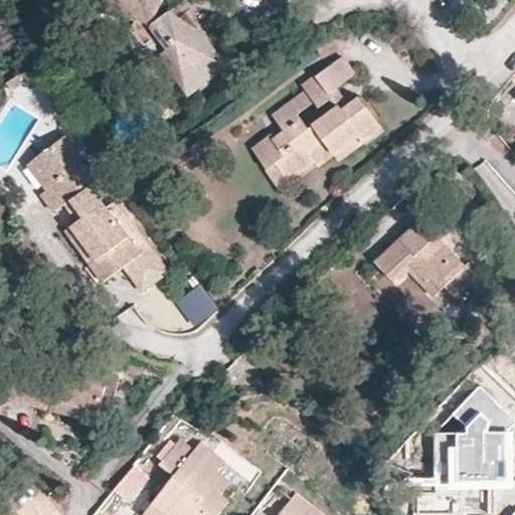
[(113,0),(111,6),(136,16),(132,28),(144,45),(149,40),(186,91),(223,63),(201,33),(191,40),(188,36),(197,30),(184,13),(181,15),(174,6),(169,10),(160,6),(162,0),(113,0)]
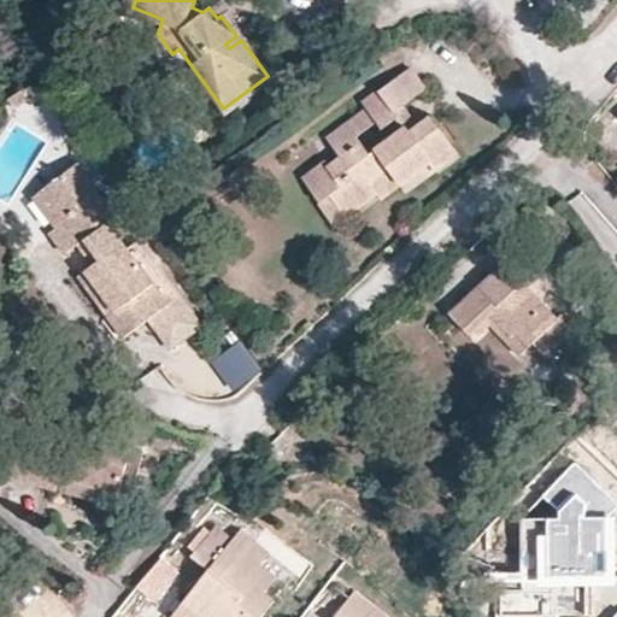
[(425,89),(410,68),(362,103),(366,109),(377,122),(381,128),(397,118),(399,116),(394,110),(401,106),(425,89)]
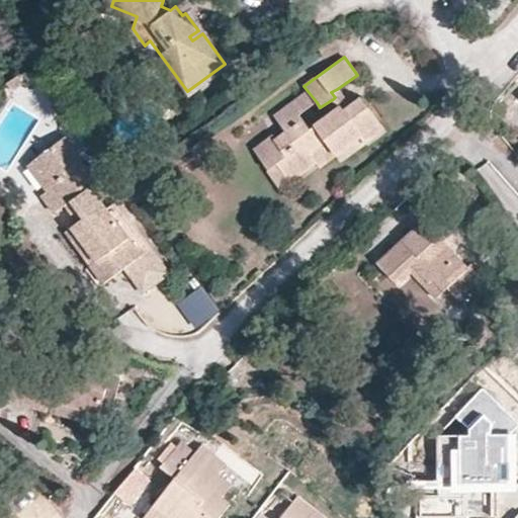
[(57,102),(63,98),(46,77),(40,80),(57,102)]
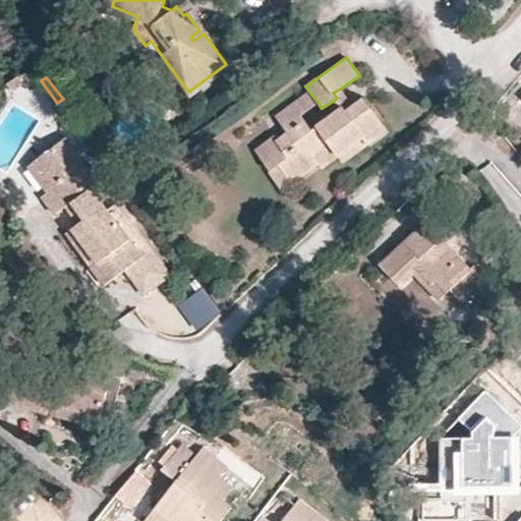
[(346,111),(352,106),(339,90),(333,93),(337,98),(335,100),(340,108),(342,106),(346,111)]
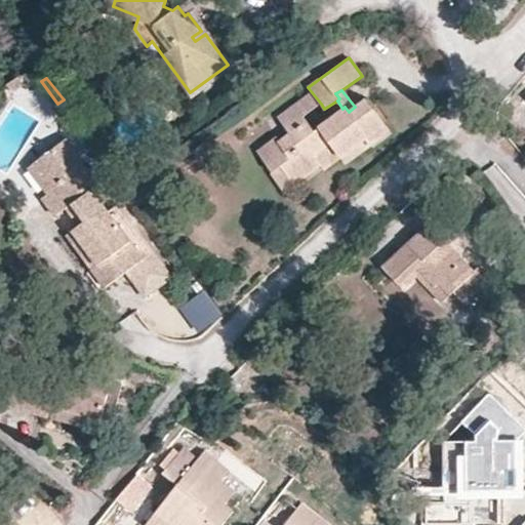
[(321,104),(312,92),(298,103),(307,114),(321,104)]
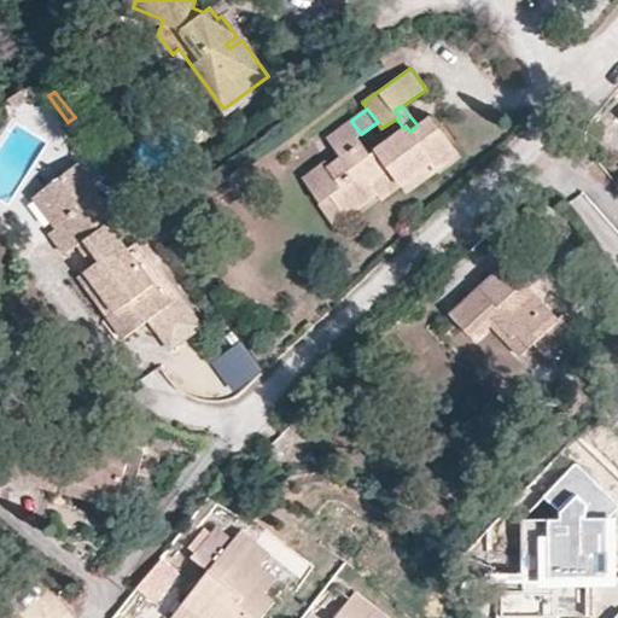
[(403,128),(369,152),(357,136),(361,134),(351,121),(328,138),(342,157),(330,165),(326,161),(303,179),(320,203),(331,196),(344,215),(345,216),(396,179),(400,184),(430,162),(435,169),(458,153),(431,116),(418,126),(410,132),(406,126),(403,128)]
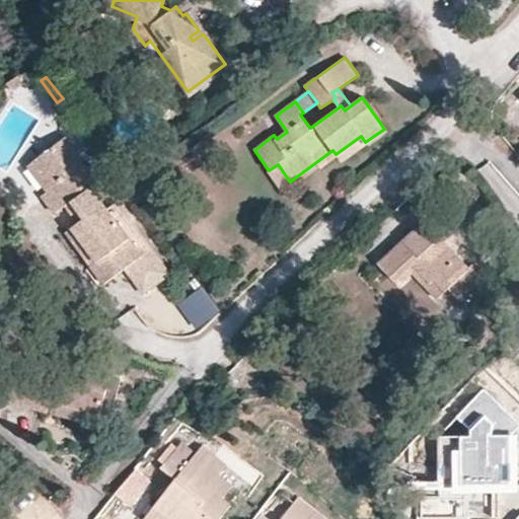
[(365,142),(361,136),(336,154),(340,161),(365,142)]
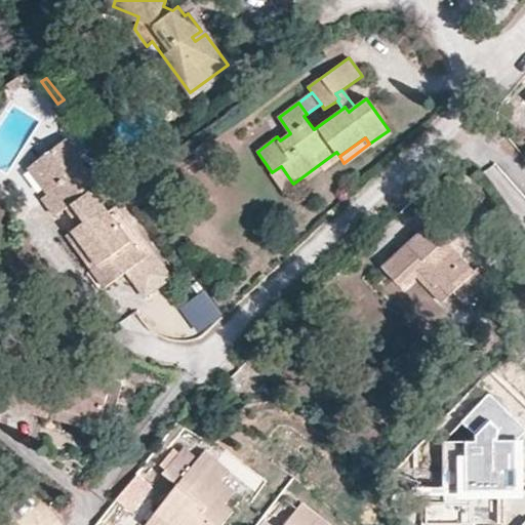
[(66,208),(72,203),(85,220),(79,225),(73,230),(97,265),(91,268),(105,287),(127,271),(145,296),(171,277),(116,204),(107,210),(91,190),(96,186),(81,165),(83,163),(65,138),(56,145),(53,145),(50,145),(49,147),(49,150),(40,157),(59,178),(48,192),(42,198),(55,215),(66,208)]
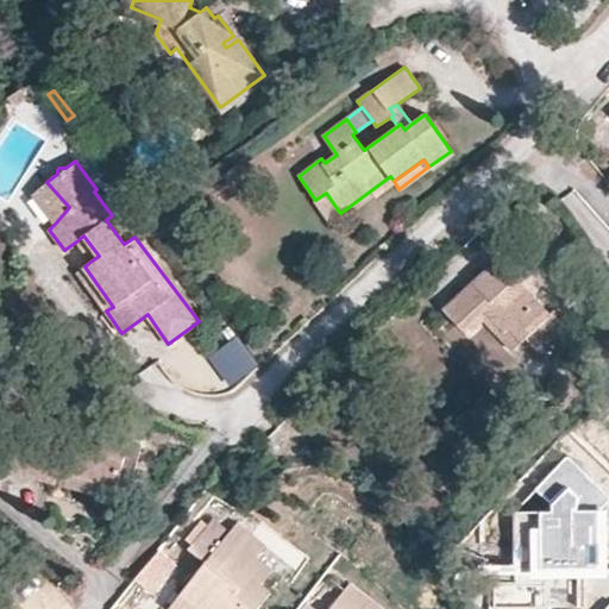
[(46,182),(31,193),(56,223),(69,207),(46,182)]
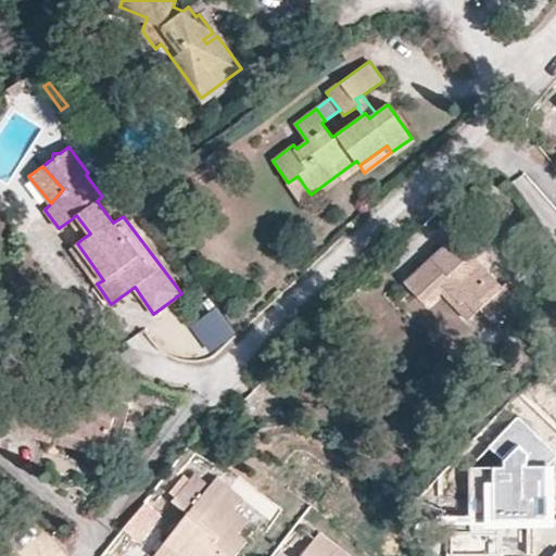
[(300,200),(310,193),(298,176),(288,182),(300,200)]
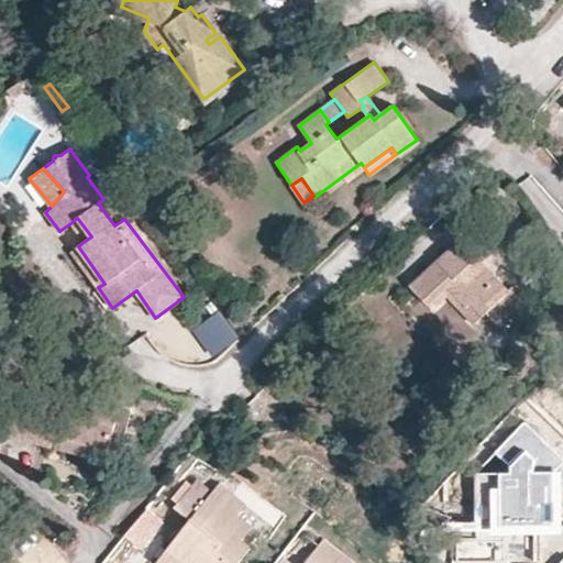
[(77,218),(70,223),(85,241),(91,236),(77,218)]
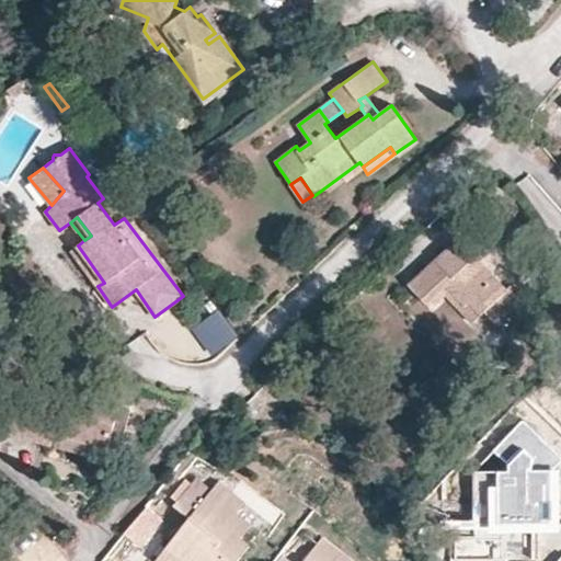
[(510,286),(506,289),(457,239),(409,285),(425,304),(446,286),(466,305),(469,302),(481,315),(485,311),(493,319),(493,331),(525,301),(510,286)]
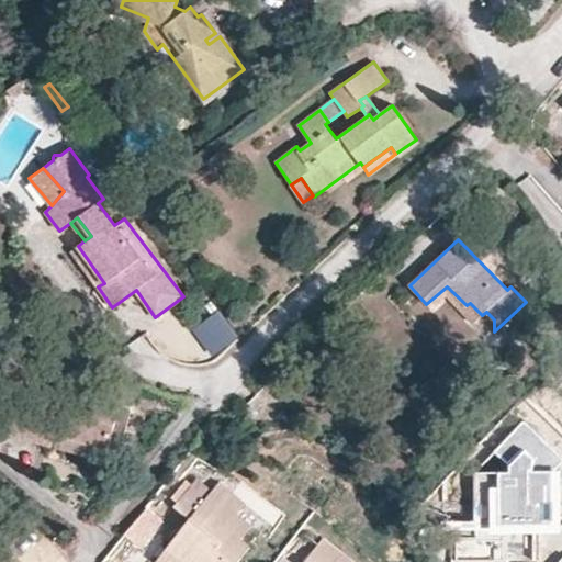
[(98,287),(104,283),(78,246),(70,250),(98,287)]
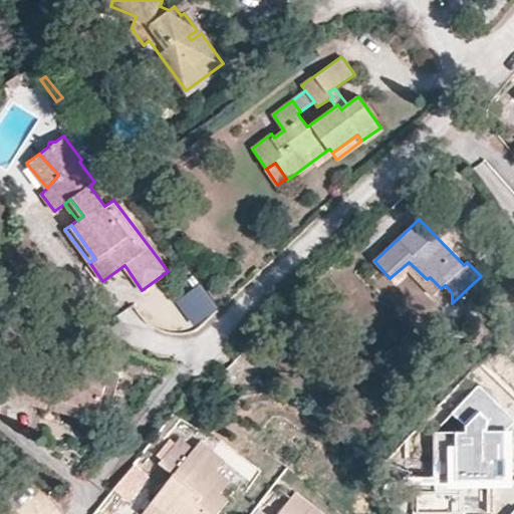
[(395,282),(408,271),(433,296),(441,288),(430,277),(427,279),(409,262),(390,278),(395,282)]
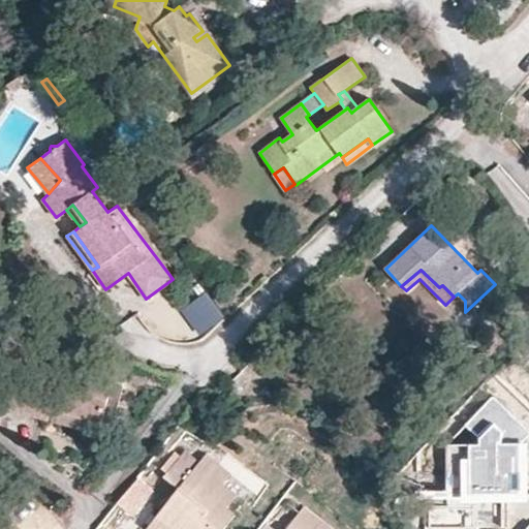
[(200,334),(224,315),(206,290),(181,309),(200,334)]
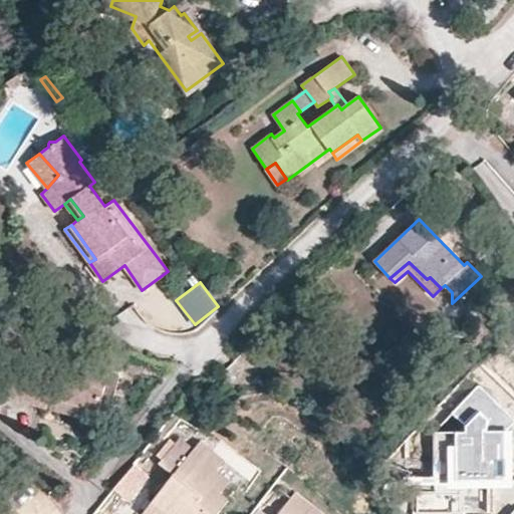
[(66,361),(64,367),(28,358),(32,346),(9,331),(0,342),(0,350),(18,362),(9,397),(96,421),(100,404),(111,406),(118,376),(108,373),(108,372),(66,361)]
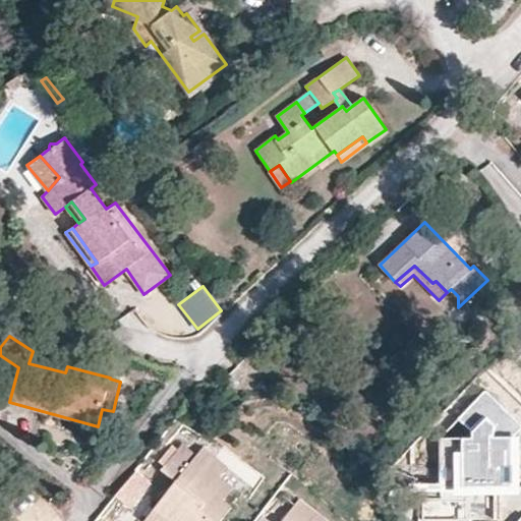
[(444,482),(519,484),(520,423),(485,388),(442,430),(444,482)]
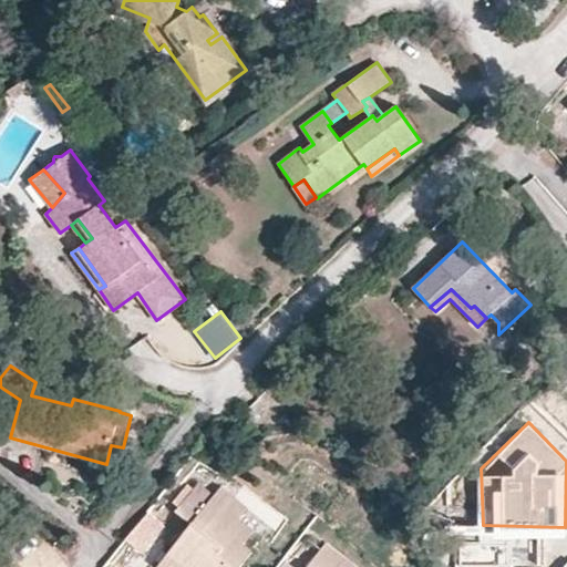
[(248,508),(222,487),(214,496),(198,483),(194,488),(187,484),(174,500),(181,505),(176,511),(192,523),(158,565),(160,566),(239,566),(250,554),(241,547),(253,533),(237,521),(248,508)]
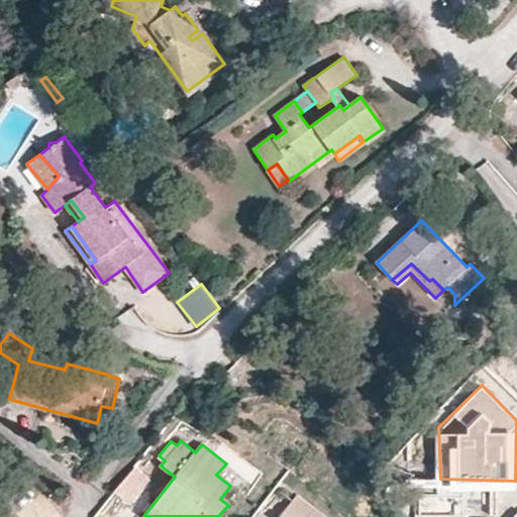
[(135,467),(114,490),(128,502),(149,478),(135,467)]
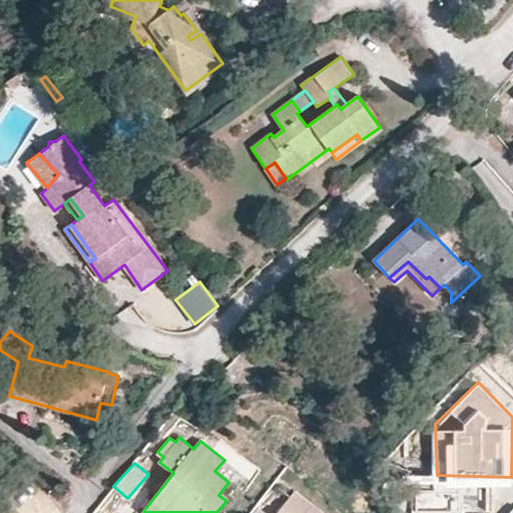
[(272,512),(321,512),(322,512),(291,490),(272,512)]
